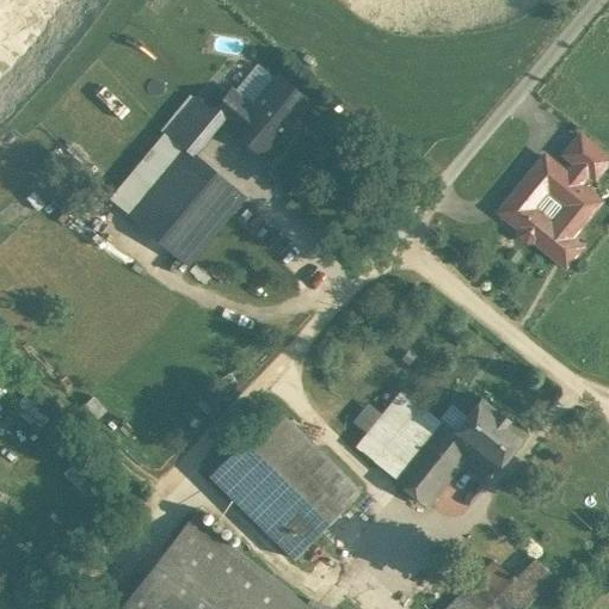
[(278,78),(254,106),(234,90),(214,114),(223,123),(266,158),(309,104),(278,78)]
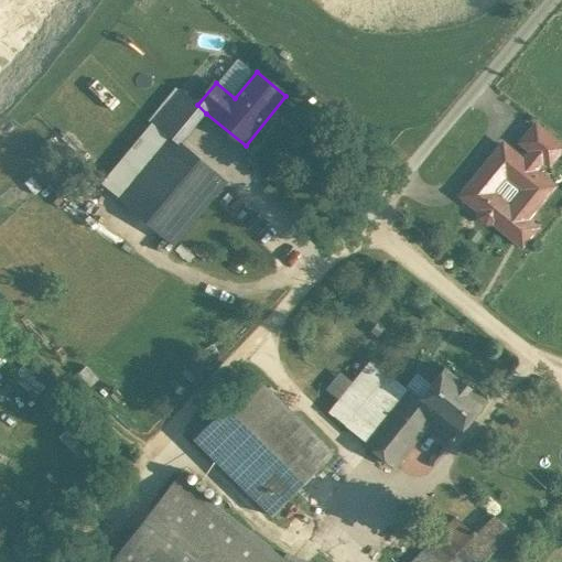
[(182,92),(154,125),(173,140),(180,146),(206,114),(197,105),(182,92)]
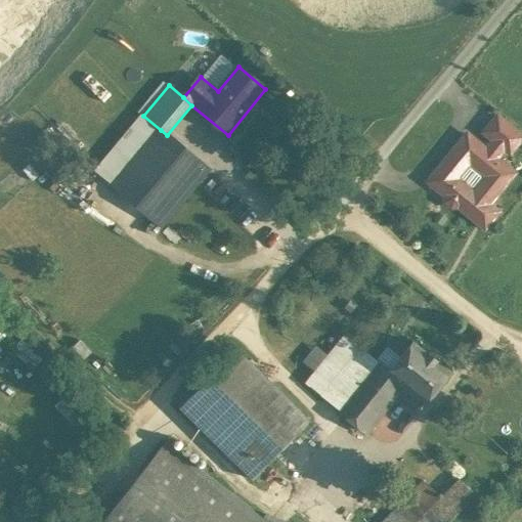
[(521,136),(498,118),(485,133),(494,141),(505,149),(511,155),(521,141),(521,136)]
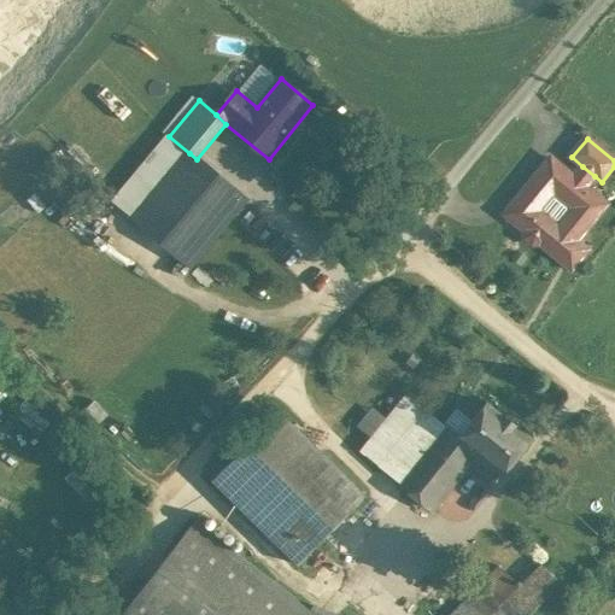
[(197,159),(189,153),(138,217),(192,263),(245,199),(197,159)]
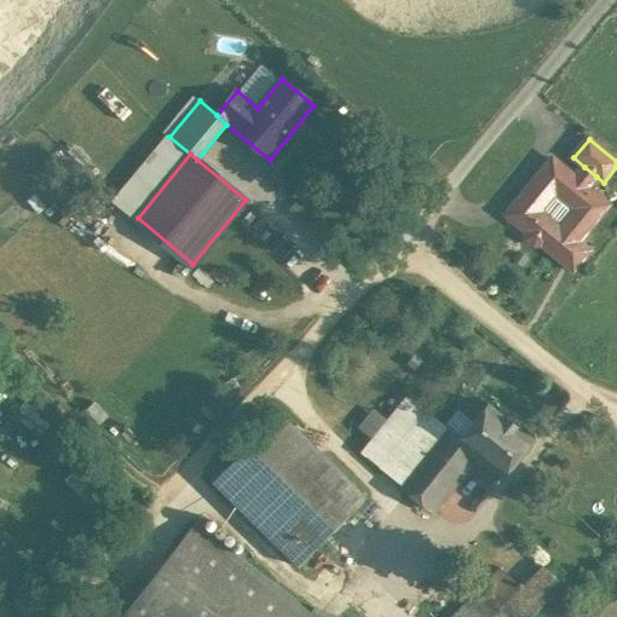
[(576,178),(553,160),(535,182),(538,185),(529,197),(525,194),(507,215),(526,231),(528,240),(535,246),(542,244),(563,261),(610,206),(588,188),(597,177),(584,167),(576,178)]
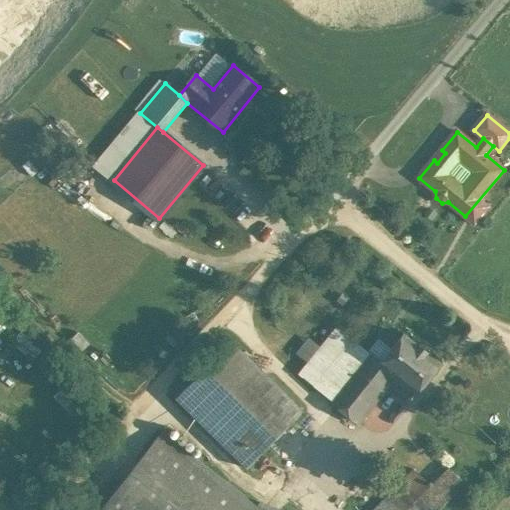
[(338,328),(300,376),(331,400),(369,354),(338,328)]
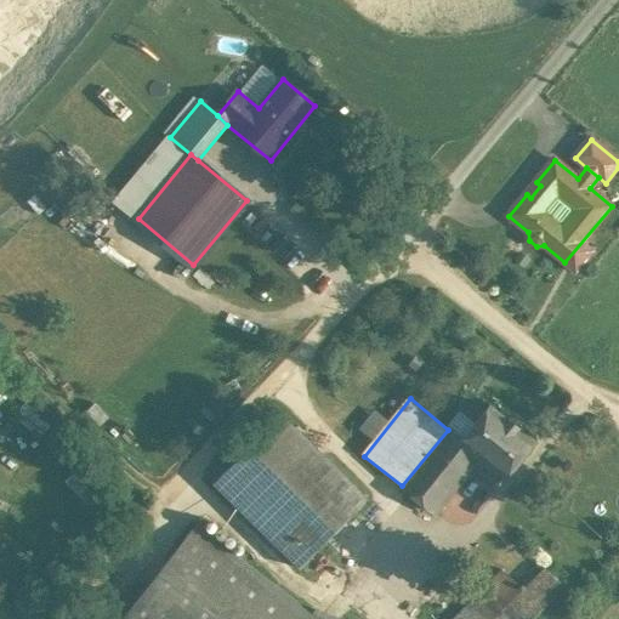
[(469,436),(463,443),(482,459),(473,470),(494,487),(504,476),(506,477),(533,443),(517,430),(518,429),(507,420),(506,421),(490,408),(469,436)]
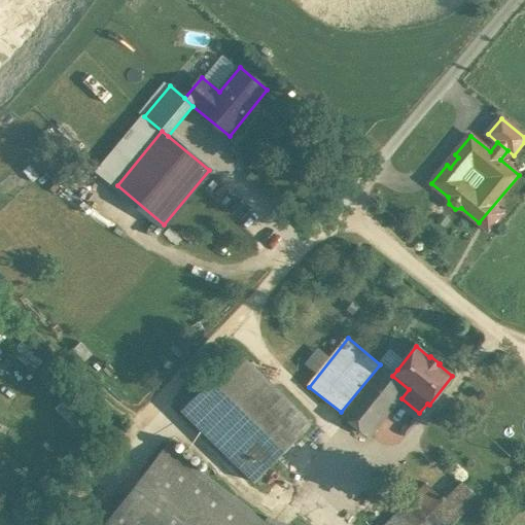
[(240,352),(181,411),(255,483),(313,424),(240,352)]
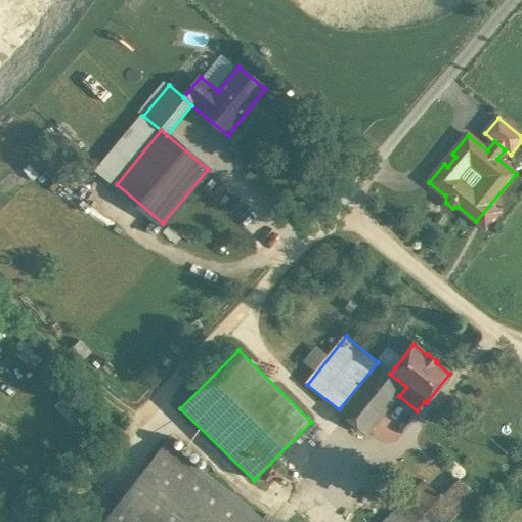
[(378,362),(339,409),(368,433),(399,396),(406,387),(390,374),(395,367),(382,357),(378,362)]
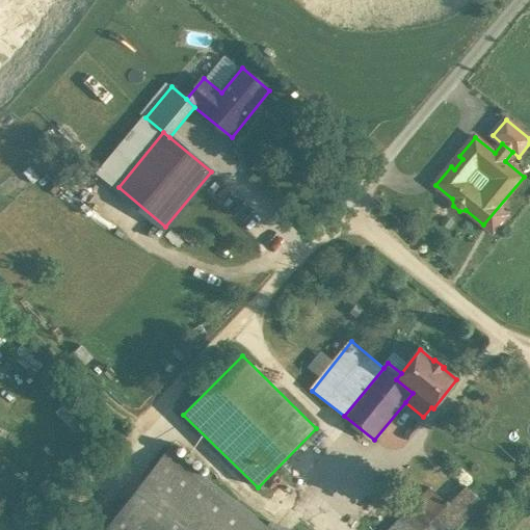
[(269,529),(169,451),(107,529),(269,529)]
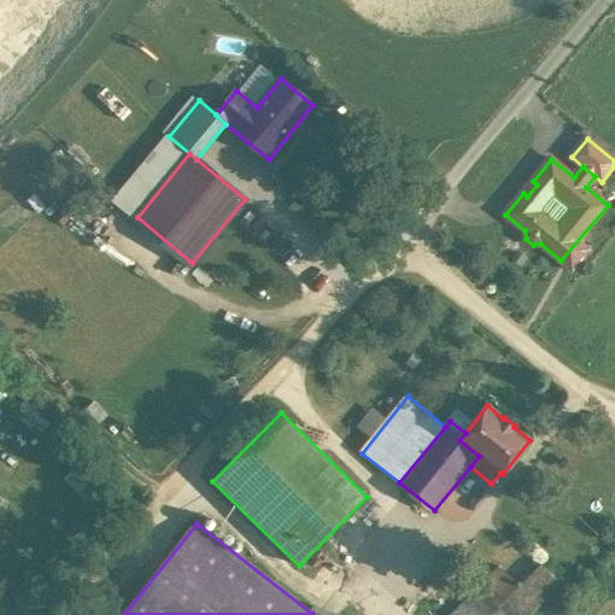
[(543,564),(520,587),(539,605),(562,584),(543,564)]
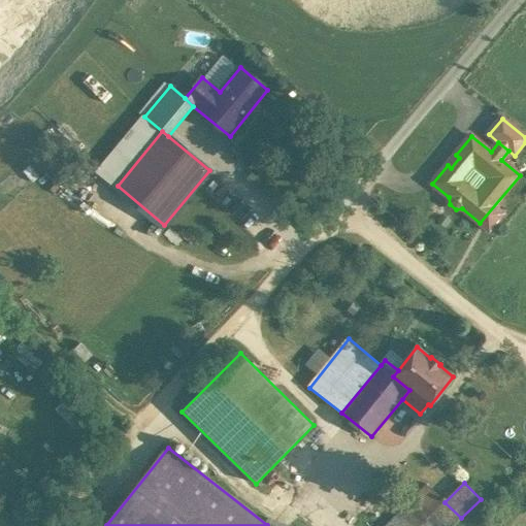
[(427,485),(386,525),(455,525),(462,519),(461,518),(445,502),(427,485)]
